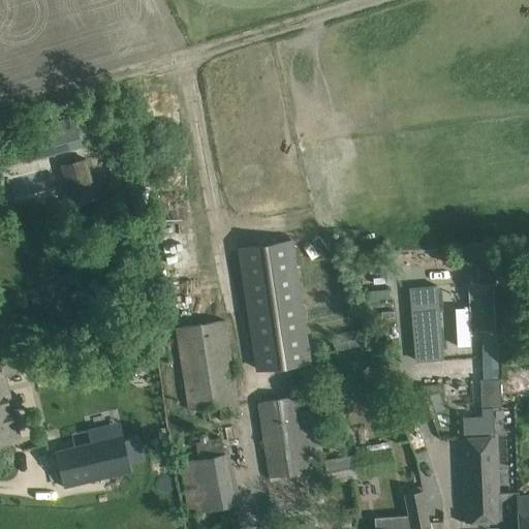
[(96,199),(85,157),(59,164),(69,207),(96,199)]
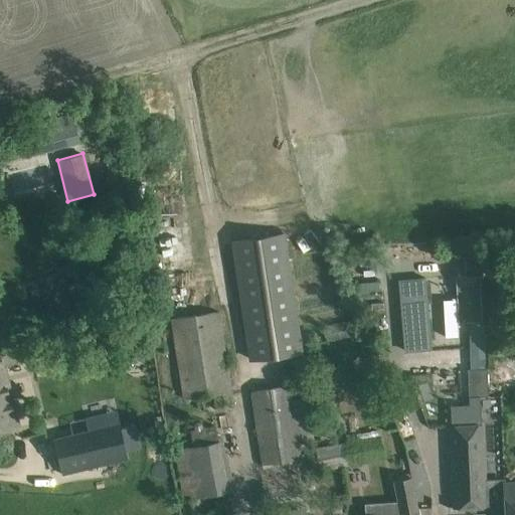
[(12,192),(51,187),(48,165),(9,170),(12,192)]
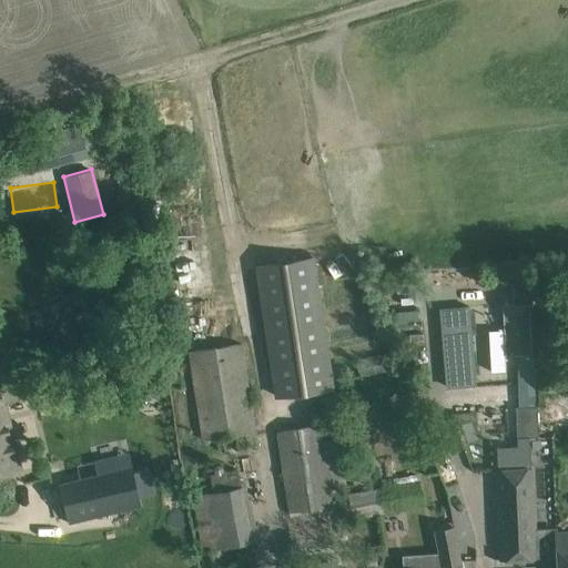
[(334,389),(313,256),(253,265),(274,398),(334,389)]
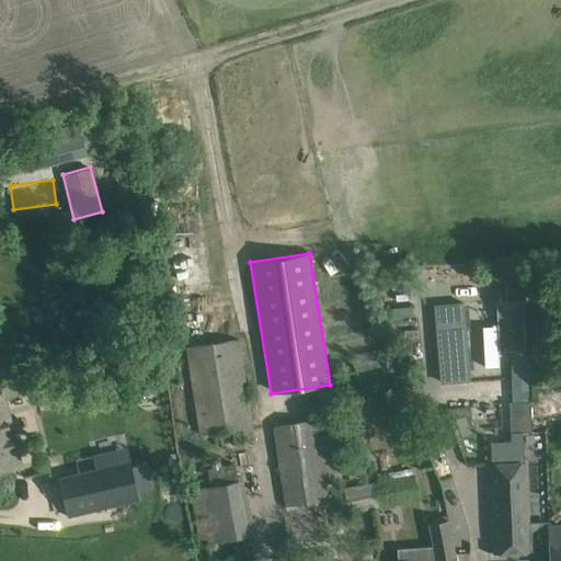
[(521,272),(505,273),(506,300),(522,299),(521,272)]
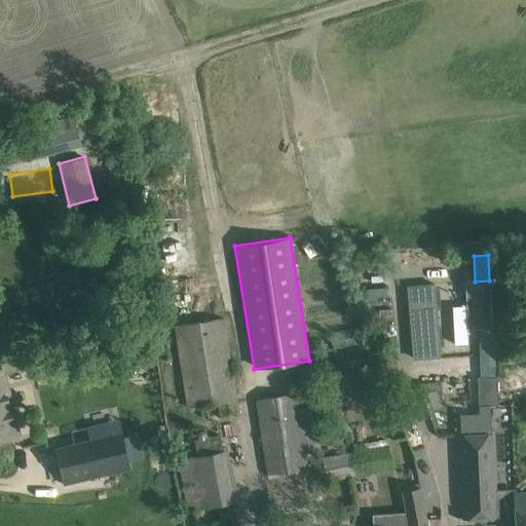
[(489,280),(475,282),(464,282),(466,329),(491,328),(489,280)]
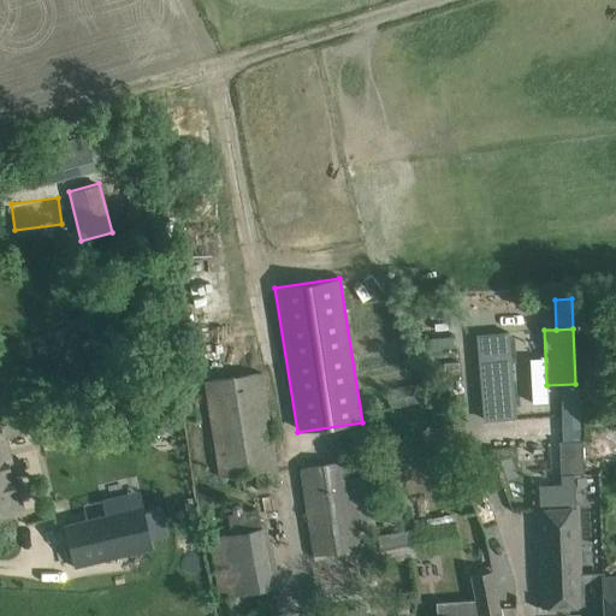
[(509,331),(478,333),(485,420),(516,418),(509,331)]
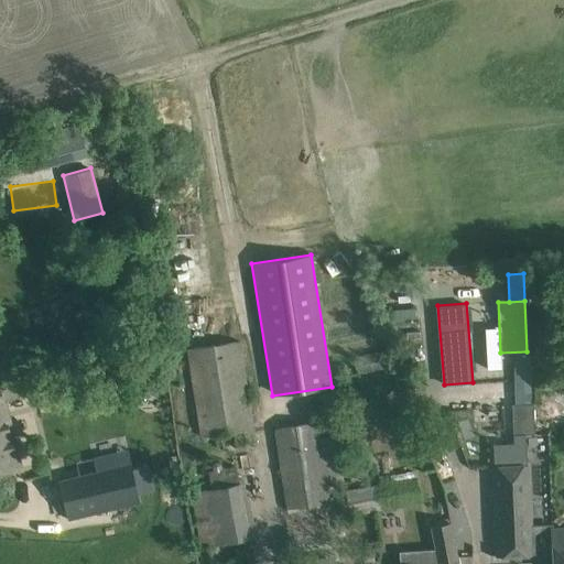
[(256,444),(239,340),(187,349),(201,436),(234,431),(237,447),(256,444)]
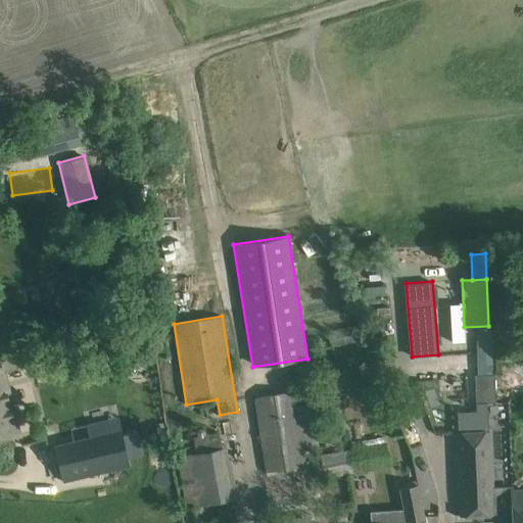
[(0,368),(3,367),(4,370),(17,366),(14,352),(1,355),(0,351),(0,368)]
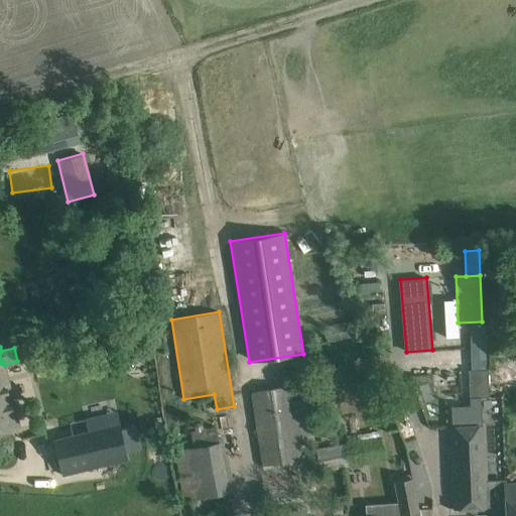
[(27,375),(38,373),(35,361),(24,364),(27,375)]
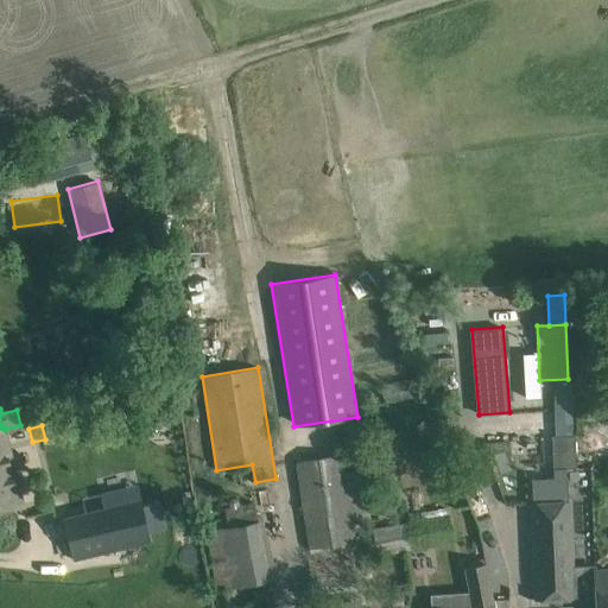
[(5,430),(4,426),(0,428),(0,507),(23,502),(5,430)]
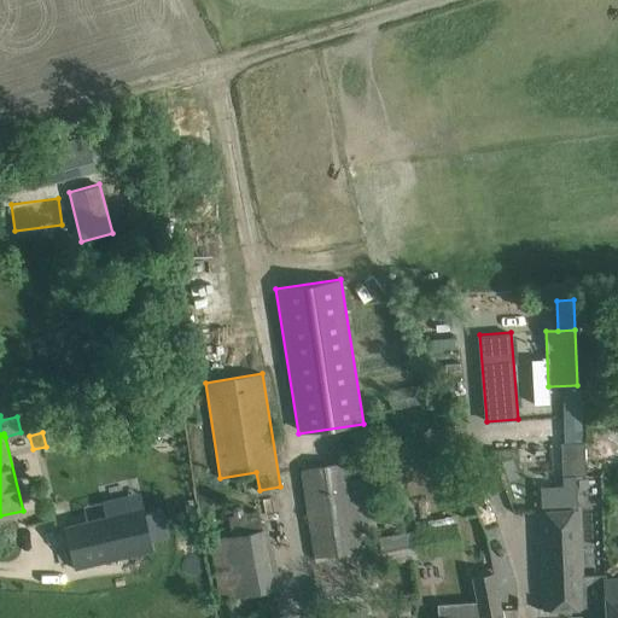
[(583,442),(560,443),(560,460),(561,477),(576,476),(586,476),(584,464),(584,459),(583,442)]
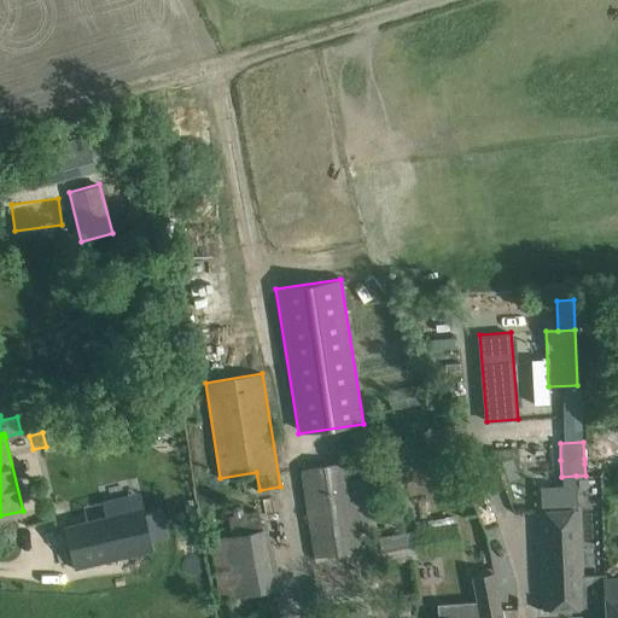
[(347,462),(301,470),(315,555),(360,548),(357,532),(377,530),(367,476),(349,478),(347,462)]
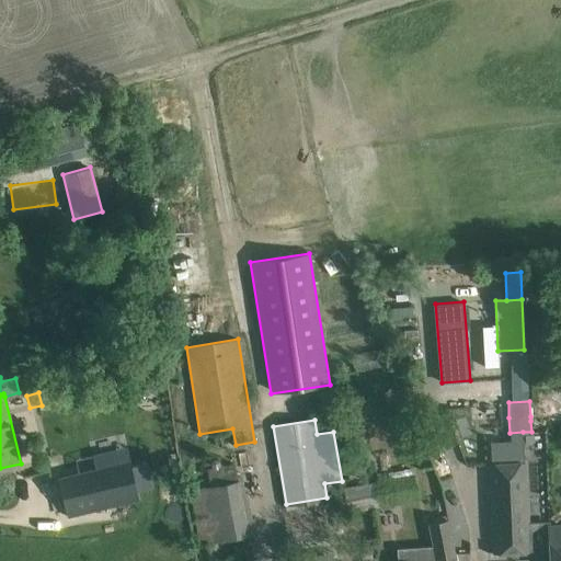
[(510,441),(490,442),(491,460),(491,465),(494,530),(494,552),(528,551),(526,523),(524,464),(523,432),(510,433),(510,441)]
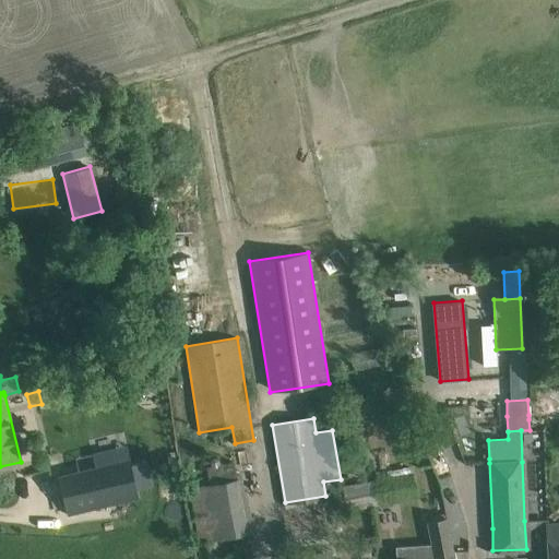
[(129,459),(58,476),(67,514),(138,498),(129,459)]
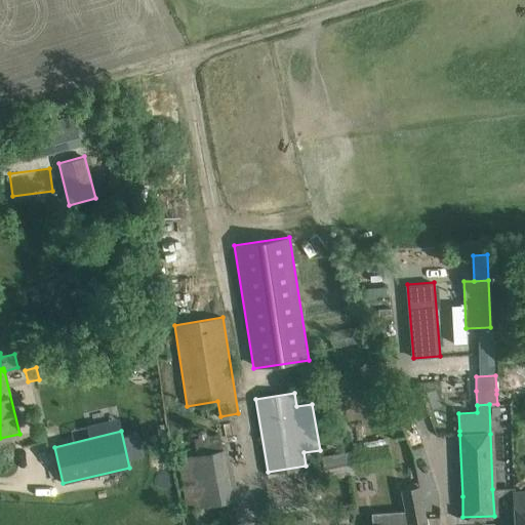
[(354,450),(321,455),(325,480),(390,469),(386,445),(381,446),(364,448),(363,442),(353,444),(354,450)]
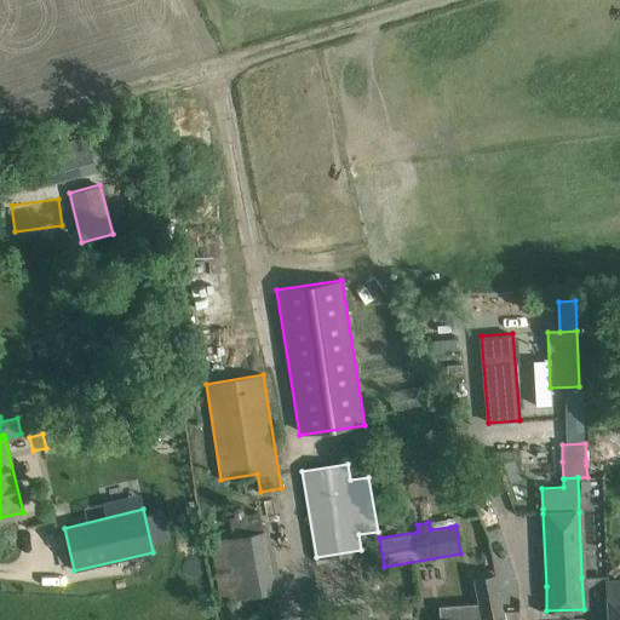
[(281,589),(270,529),(217,540),(228,600),(281,589)]
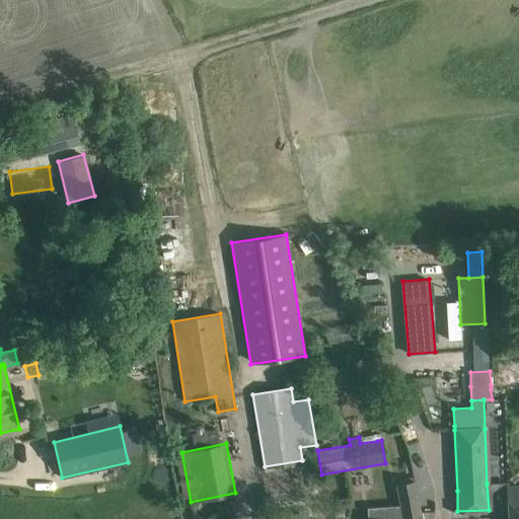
[(404,482),(397,484),(401,505),(403,516),(422,513),(416,479),(404,482)]
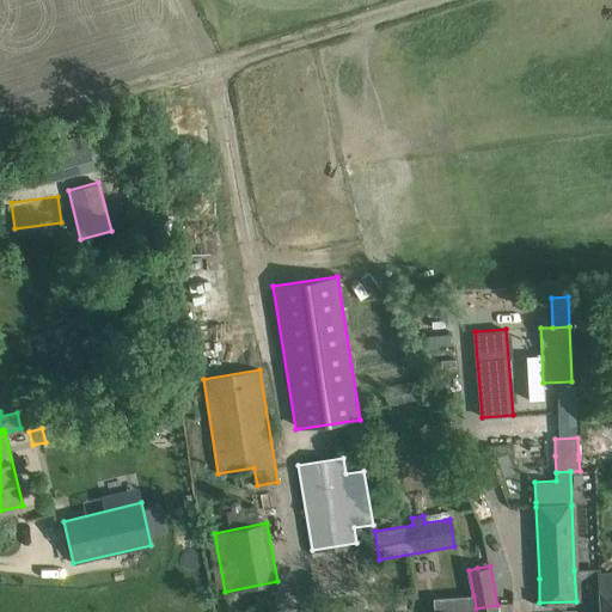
[(599,569),(574,570),(576,601),(600,600),(600,606),(599,611),(611,611),(611,573),(600,574),(599,569)]
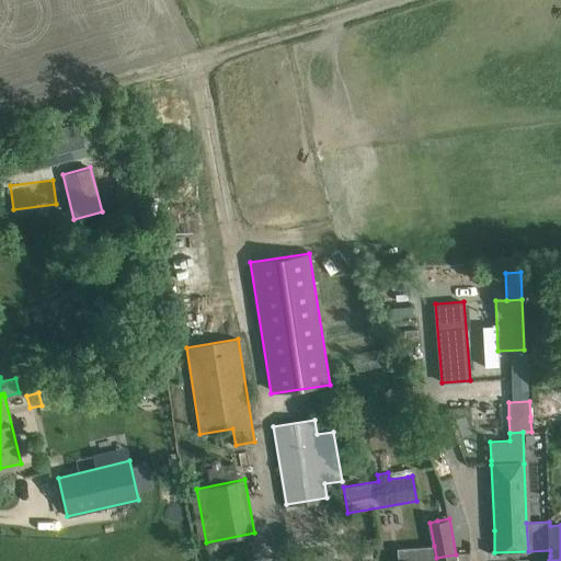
[(373,560),(370,548),(359,550),(361,560),(373,560)]
